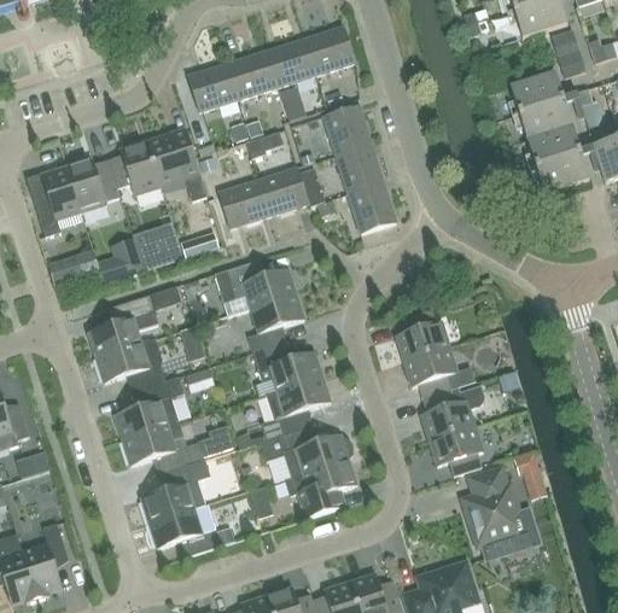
[(509,0),(513,11),(548,0),(509,0)]
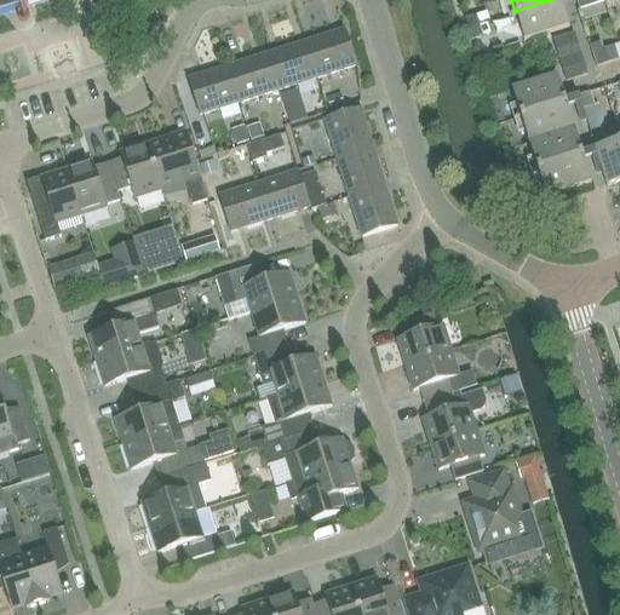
[(569,23),(562,0),(550,0),(515,11),(523,38),(569,23)]
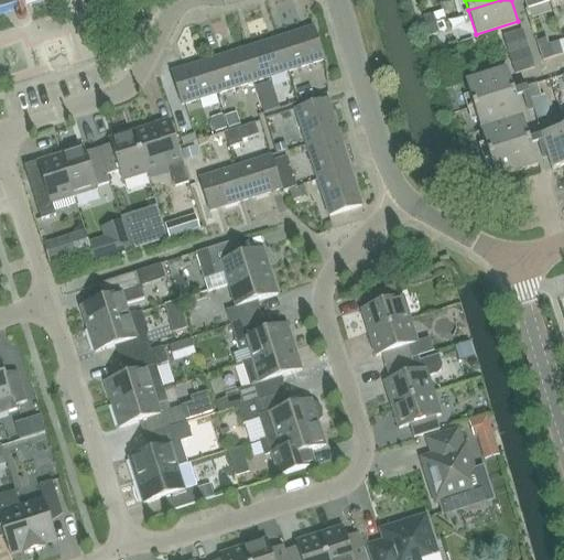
[(426,23),(435,20),(433,11),(423,13),(426,23)]
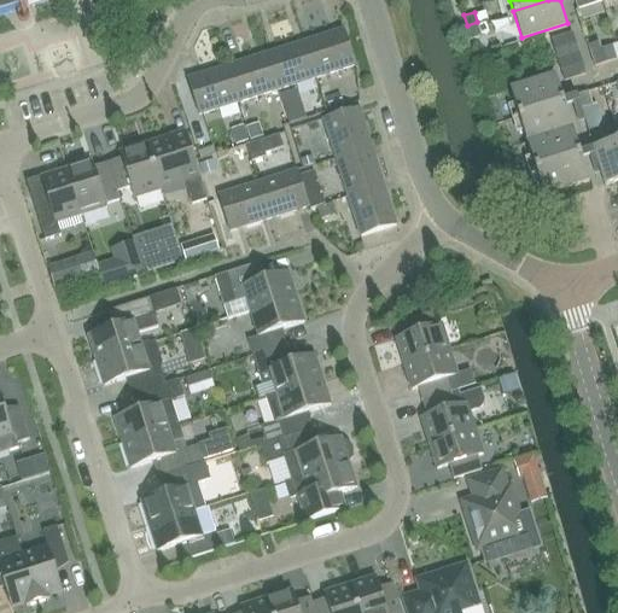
[(481,33),(477,22),(467,25),(470,36),(481,33)]
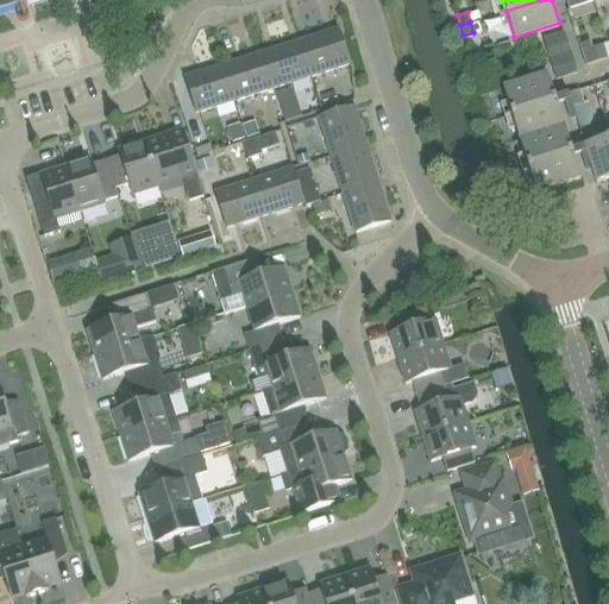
[(300,38),(311,73),(350,61),(338,25),(300,38)]
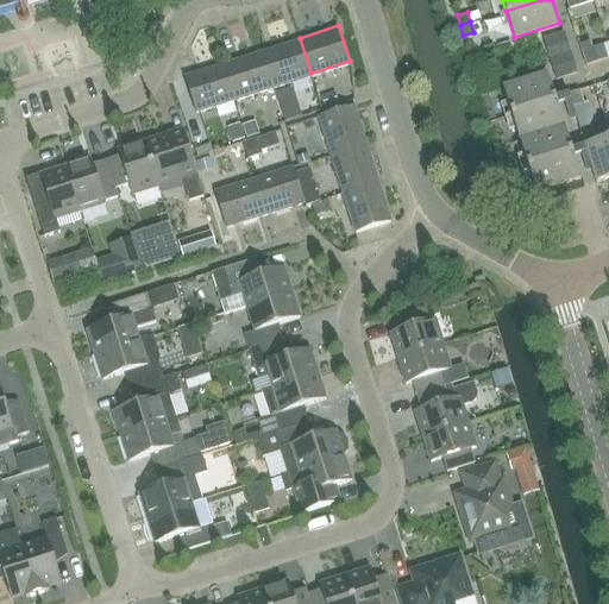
[(557,43),(567,39),(564,29),(553,32),(557,43)]
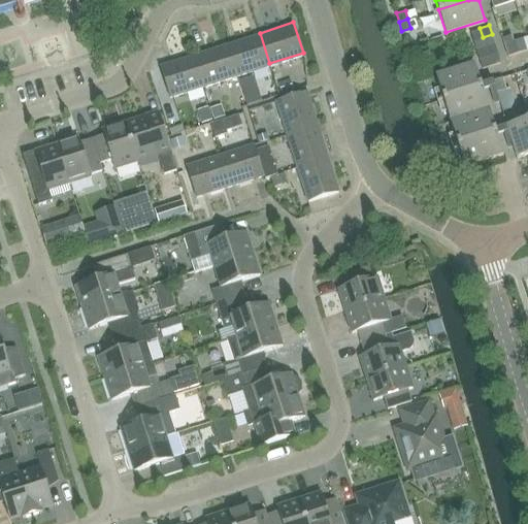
[(471,31),(473,39),(483,37),(480,28),(471,31)]
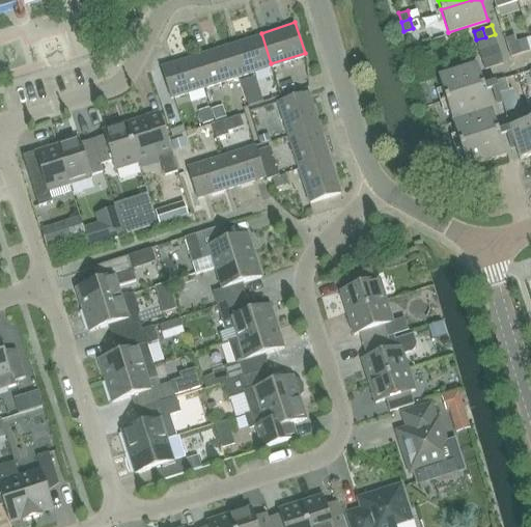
[(271,63),(261,33),(228,44),(238,75),(271,63)]
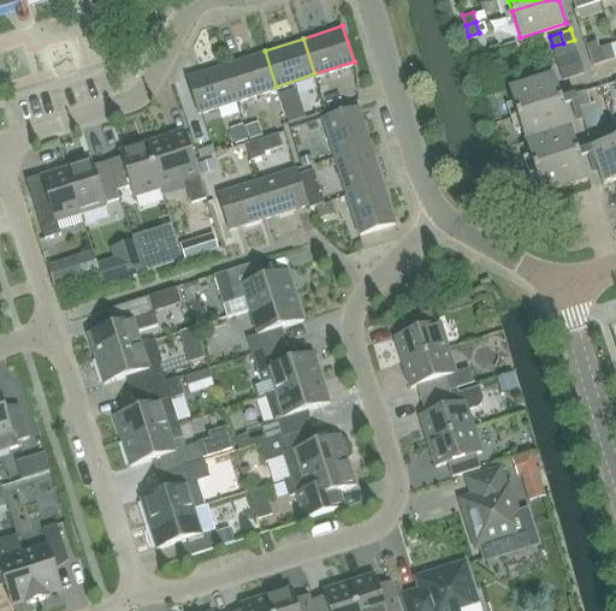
[(600,49),(599,46),(597,39),(586,42),(590,52),(600,49)]
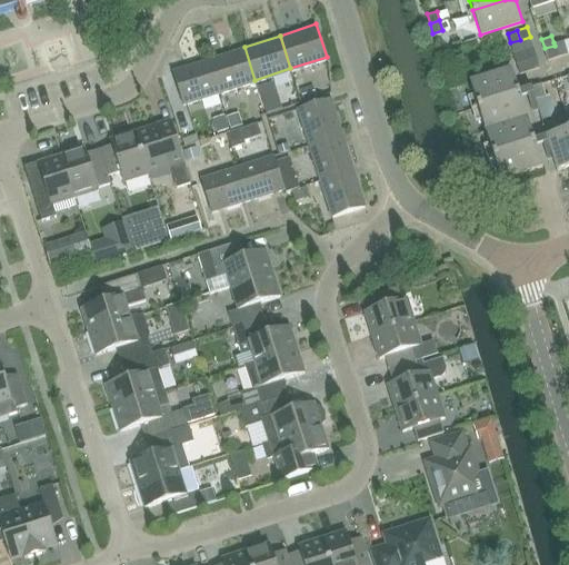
[(530,37),(520,40),(523,49),(532,46),(530,37)]
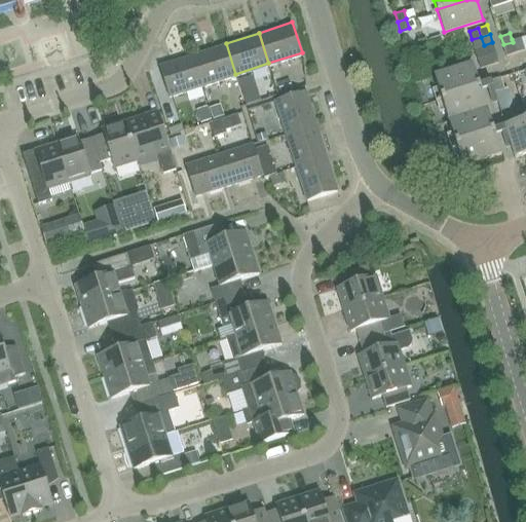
[(512,39),(513,42),(516,50),(524,48),(521,36),(512,39)]
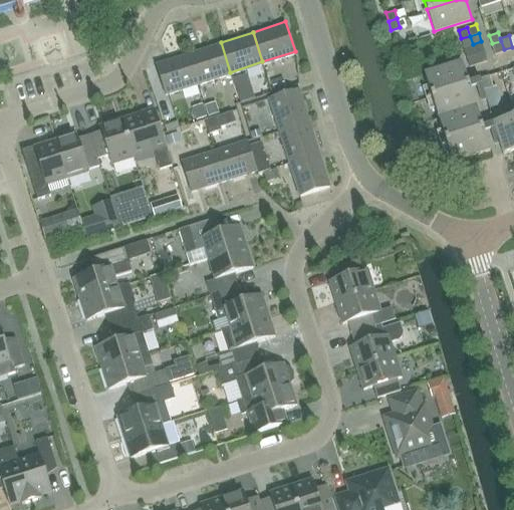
[(473,44),(470,36),(461,38),(464,47),(473,44)]
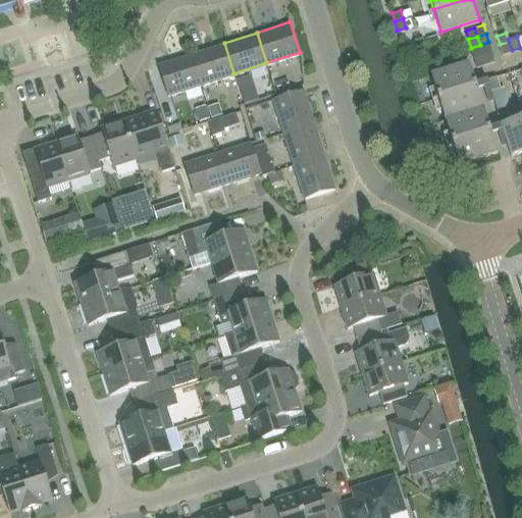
[(488,42),(480,45),(482,54),(491,51),(488,42)]
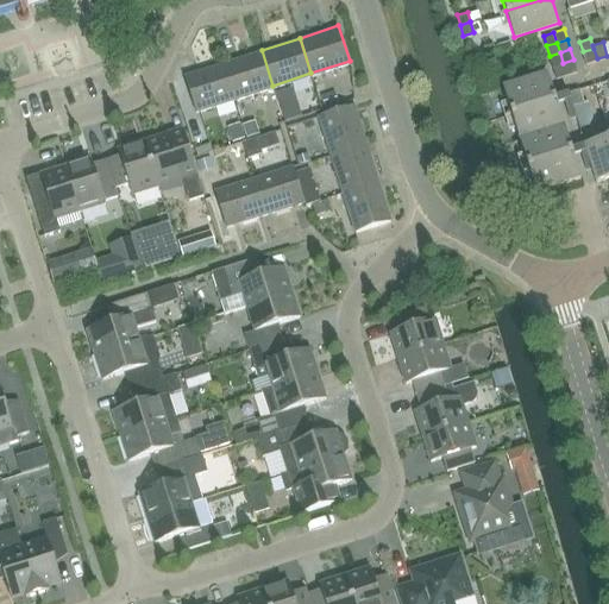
[(586,62),(597,58),(594,49),(583,51),(586,62)]
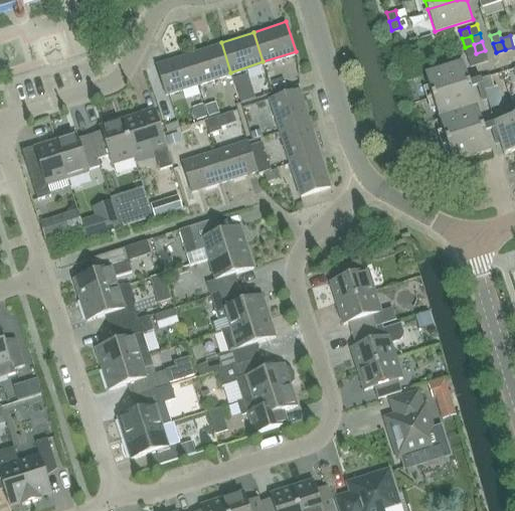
[(230,72),(221,42),(189,52),(198,82),(230,72)]
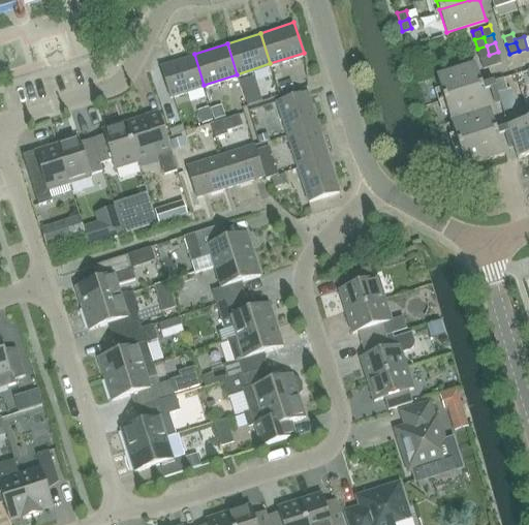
[(489,55),(487,45),(477,49),(480,58),(489,55)]
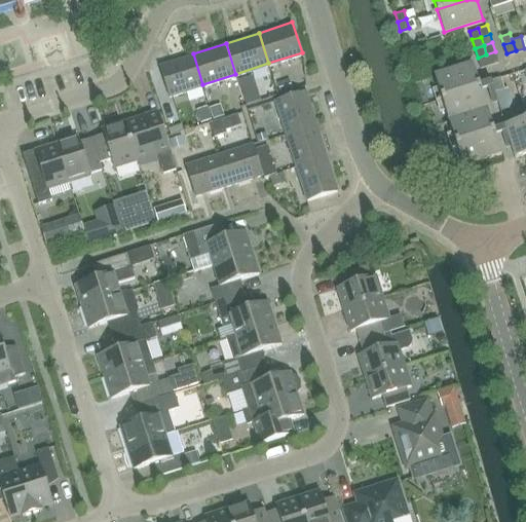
[(495,51),(486,54),(489,63),(498,61),(495,51)]
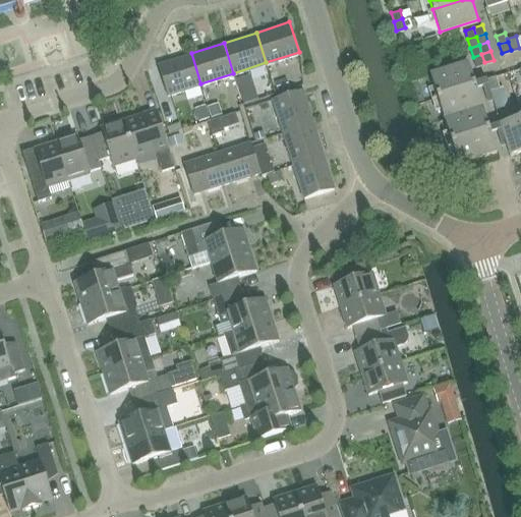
[(200,83),(191,53),(158,63),(168,94),(200,83)]
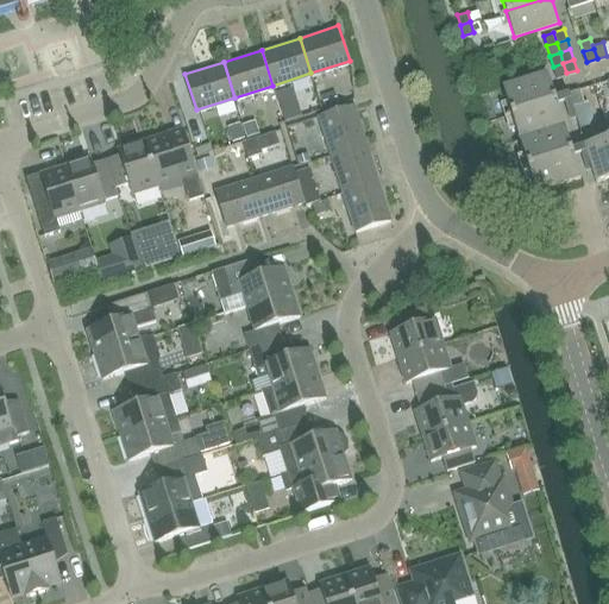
[(563,63),(553,67),(557,76),(566,73),(563,63)]
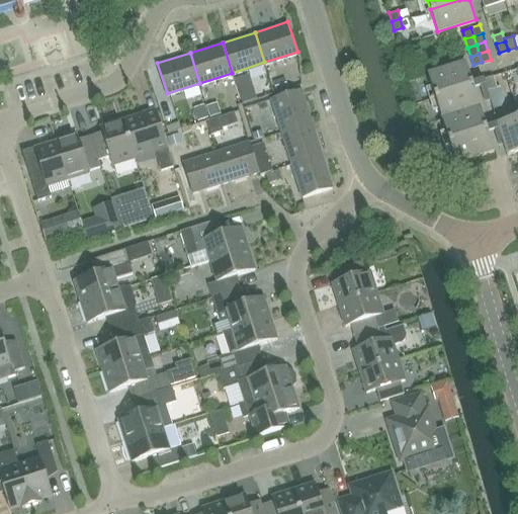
[(472,83),(471,81),(465,61),(427,73),(434,95),(472,83)]
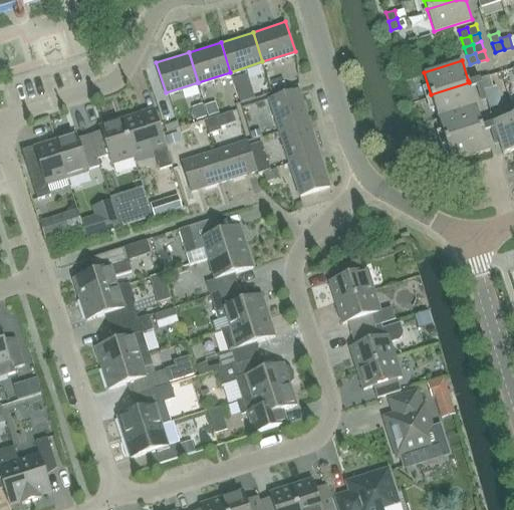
[(480,76),(483,88),(493,85),(489,73),(480,76)]
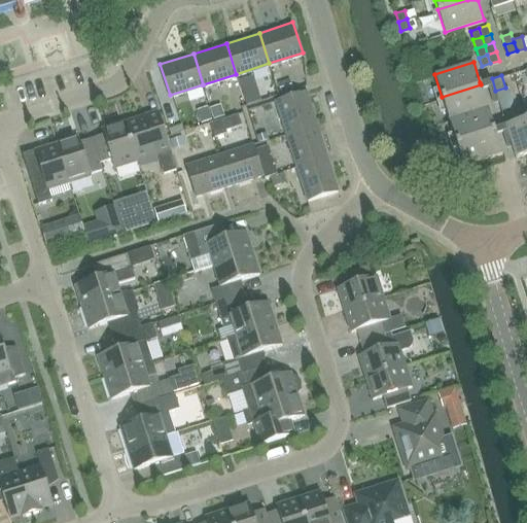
[(480,82),(481,84),(482,88),(484,86),(488,85),(493,100),(498,98),(495,91),(492,78),(482,81),(480,82)]
